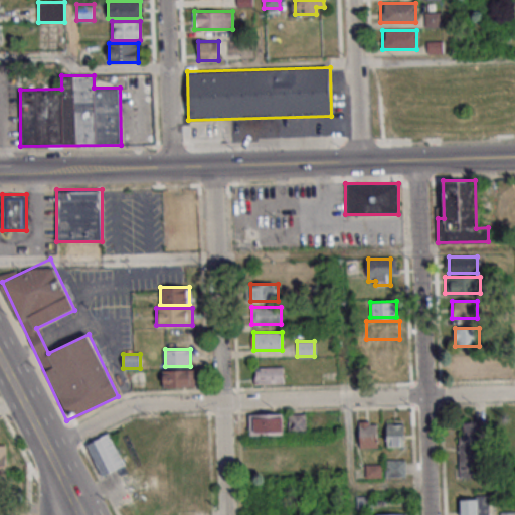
[(395,362),(374,362),(374,380),(395,380),(395,362)]
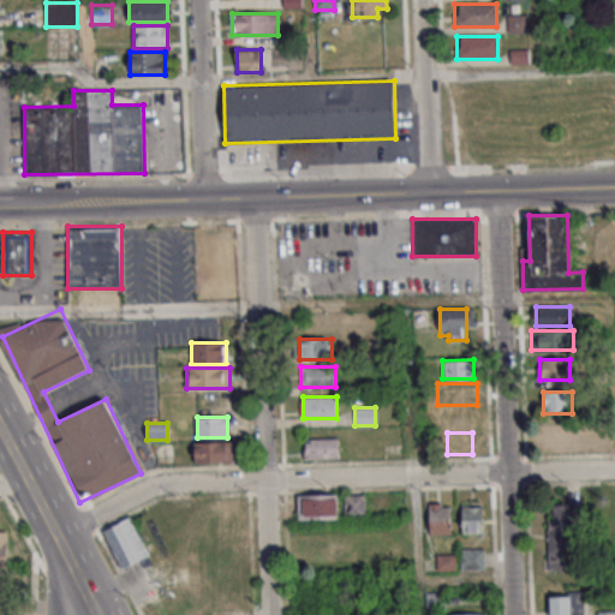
[(305,439),(305,458),(339,458),(339,439),(305,439)]
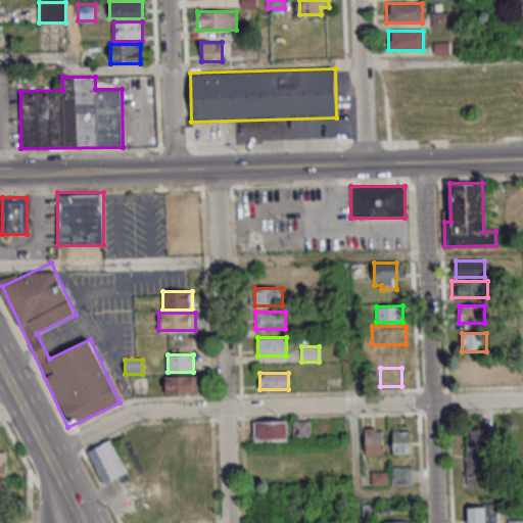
[(197,376),(164,376),(164,393),(197,393),(197,376)]
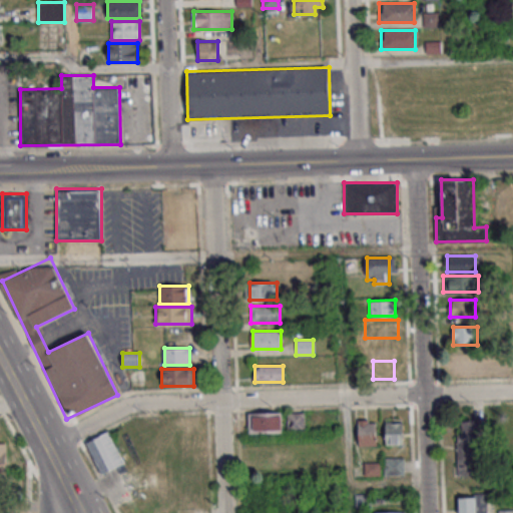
[(248,432),(282,432),(282,413),(248,413),(248,432)]
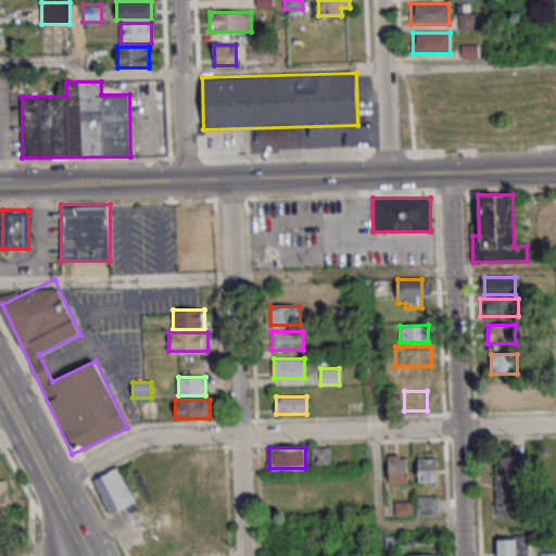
[(330,467),(330,447),(312,447),(312,467),(330,467)]
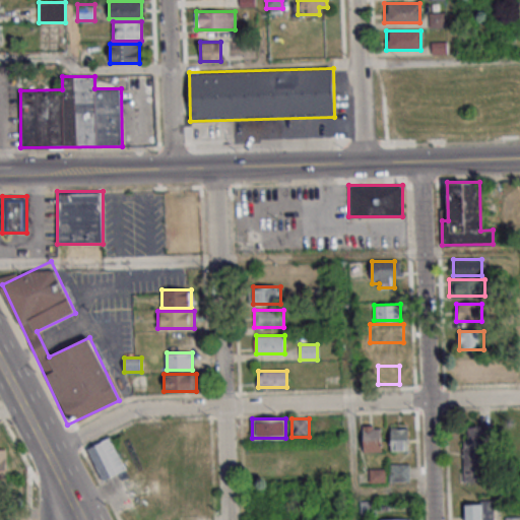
[(381,452),(381,425),(364,425),(364,452),(381,452)]
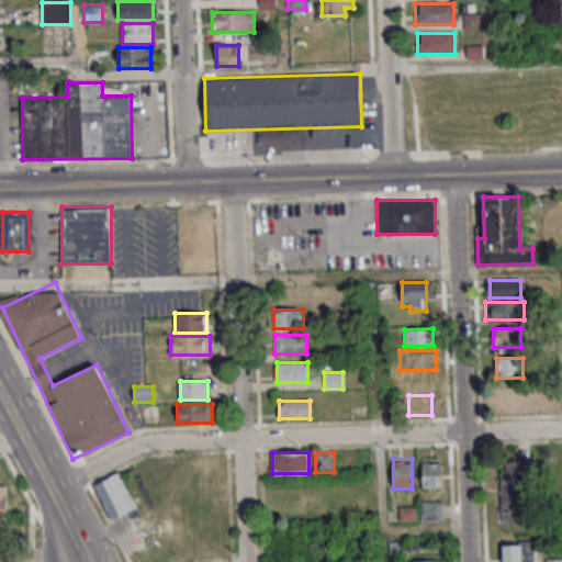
[(501,461),(502,520),(528,519),(527,460),(501,461)]
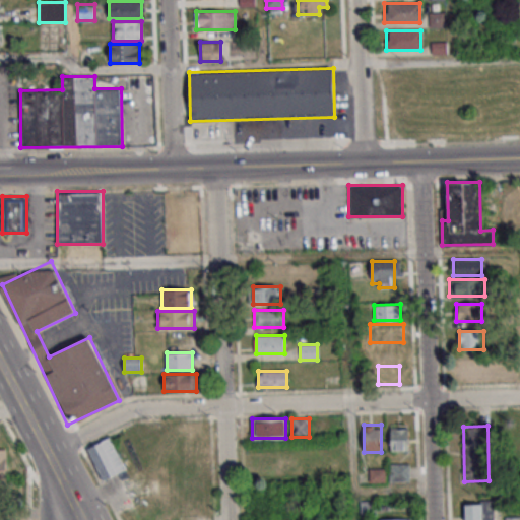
[(391,427),(391,451),(408,451),(408,427),(391,427)]
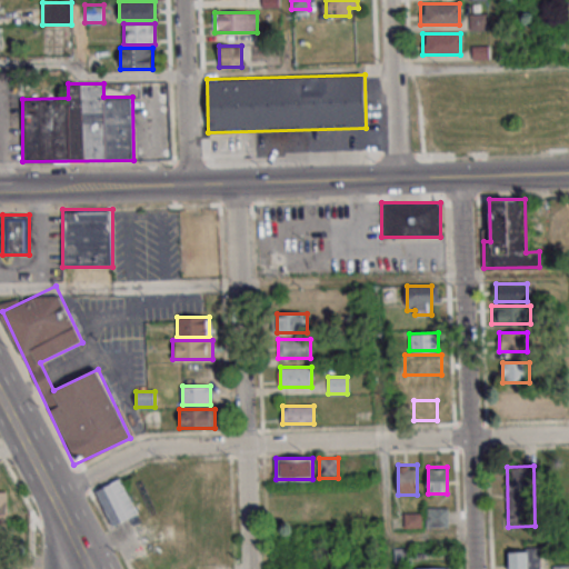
[(112,527),(139,513),(121,478),(95,491),(112,527)]
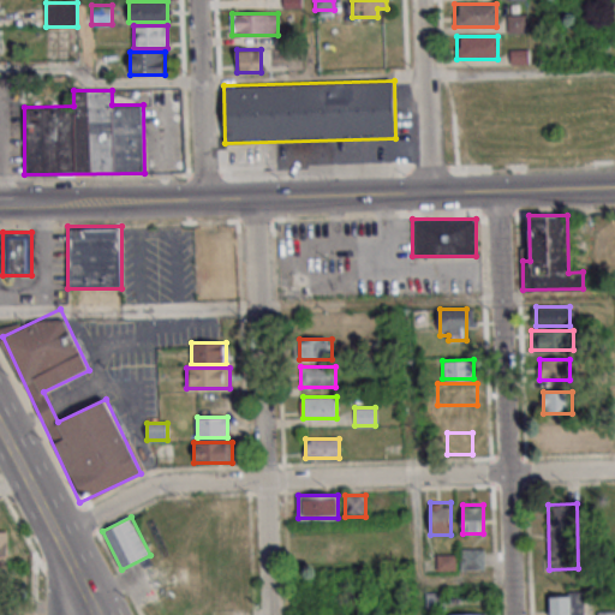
[(483,549),(460,549),(460,571),(483,571),(483,549)]
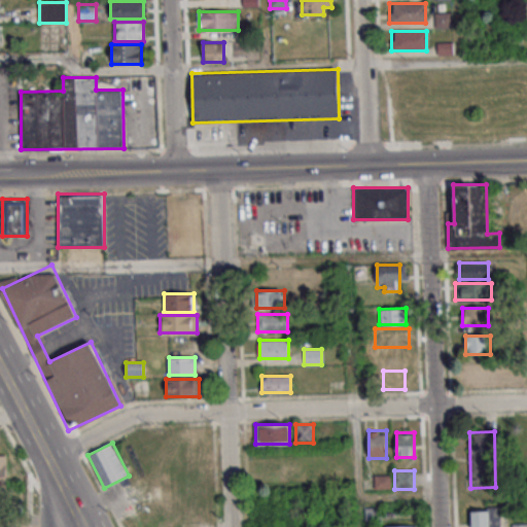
[(470,508),(470,526),(500,526),(501,508),(470,508)]
